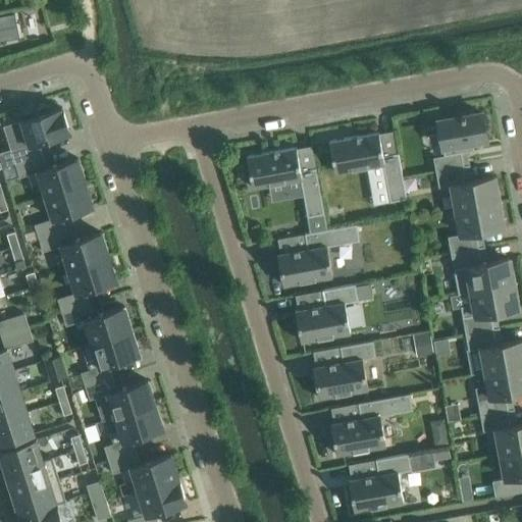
[(0,38),(17,35),(13,12),(0,14),(0,38)]
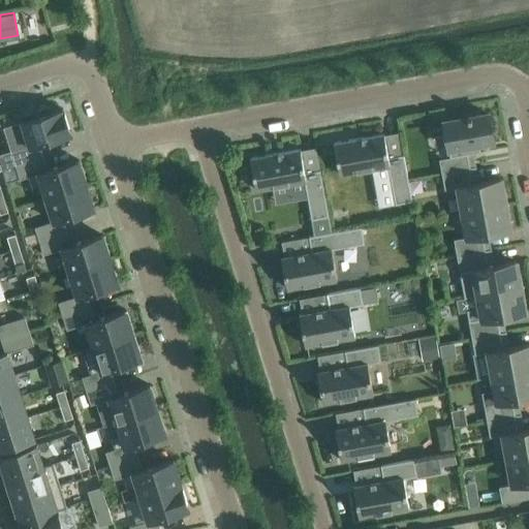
[(11,152),(16,165),(43,157),(39,144),(70,134),(63,109),(51,113),(49,106),(20,116),(29,146),(11,152)]
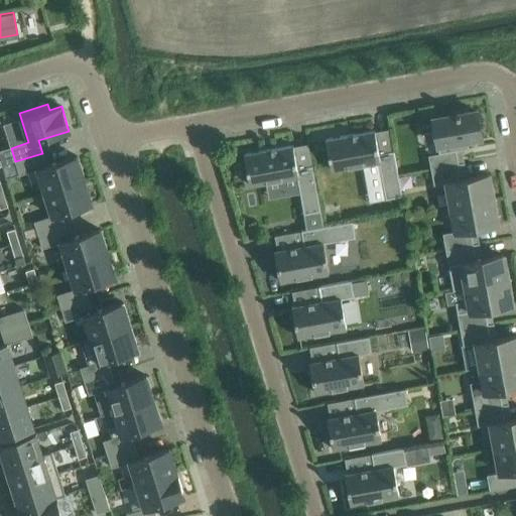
[(469,146),(467,139),(481,136),(477,111),(460,114),(460,113),(456,114),(456,115),(432,119),(439,153),(428,155),(431,169),(459,163),(457,150),(473,147),(473,146),(469,146)]
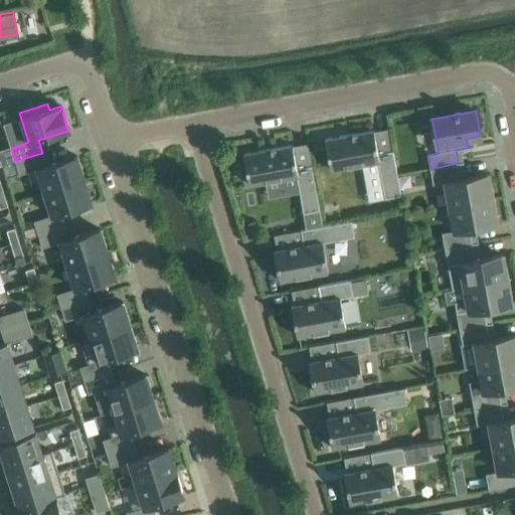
[(373,131),(325,139),(330,170),(377,161),(384,199),(401,196),(393,151),(378,153),(373,131)]
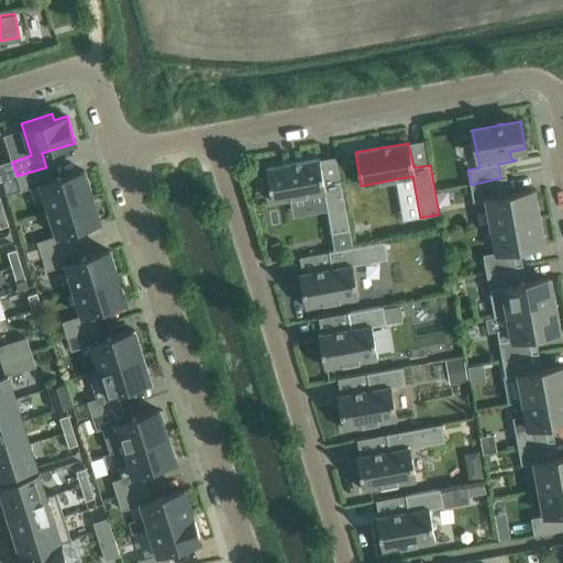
[(320,158),(266,168),(273,202),(324,192),(331,233),(350,230),(341,180),(324,184),(320,158)]
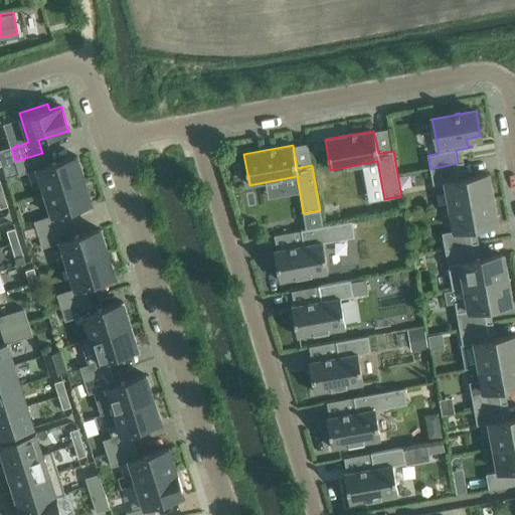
[(46,165),(42,153),(15,161),(19,175),(28,172),(31,183),(40,181),(44,192),(84,180),(76,156),(46,165)]
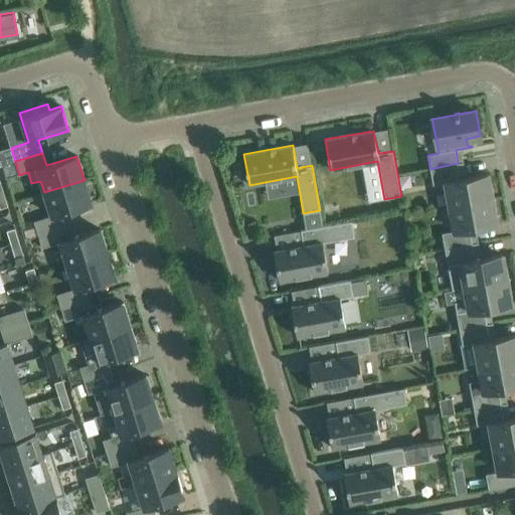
[(461,179),(458,163),(431,169),(434,184),(447,182),(451,206),(496,198),(496,197),(494,197),(492,185),(489,185),(487,174),(461,179)]
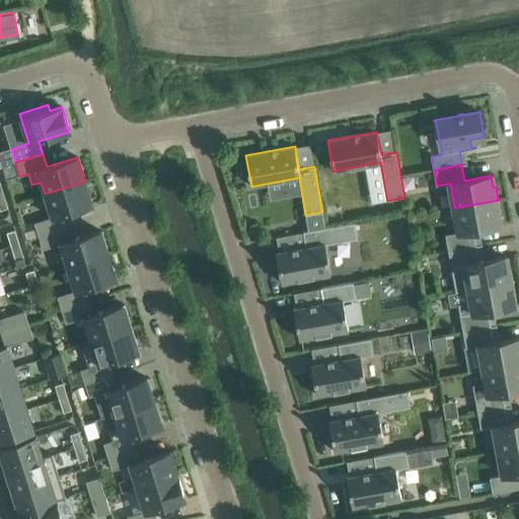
[(92,205),(85,181),(45,194),(52,217),(33,223),(39,236),(66,227),(62,215),(92,205)]
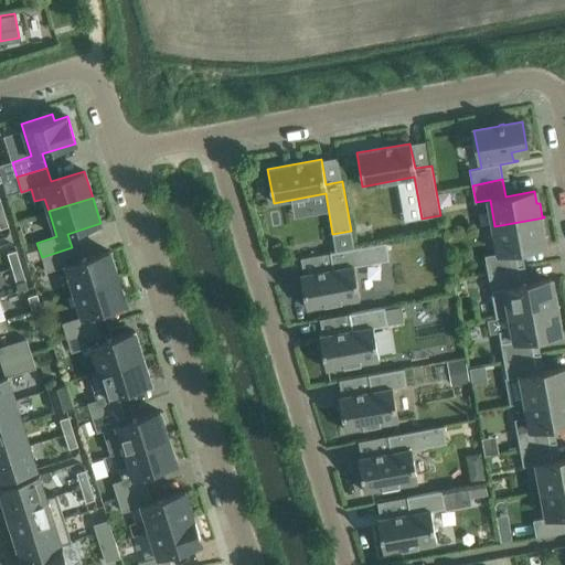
[(544,219),(544,217),(494,226),(499,253),(484,255),(488,273),(519,267),(515,251),(544,245),(542,233),(545,232),(542,219),(544,219)]
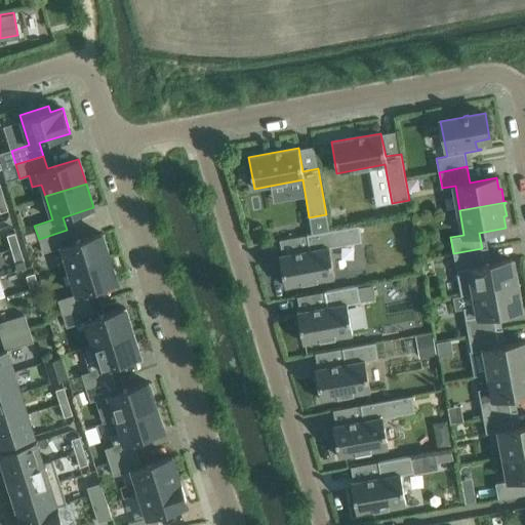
[(28,205),(17,208),(18,215),(29,212),(28,205)]
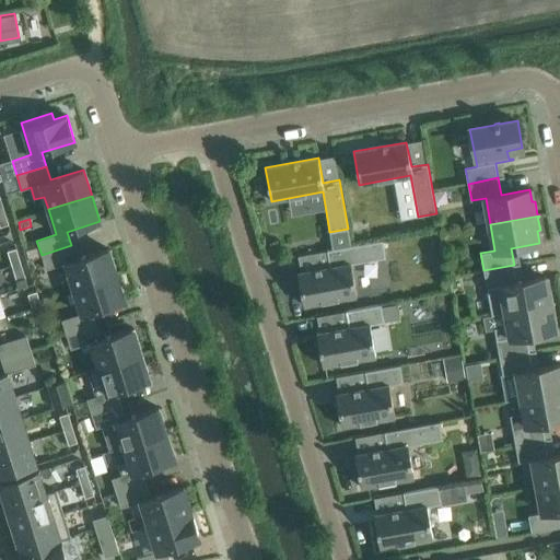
[(298,272),(304,305),(357,295),(351,264),(385,258),(382,240),(327,251),(329,266),(298,272)]
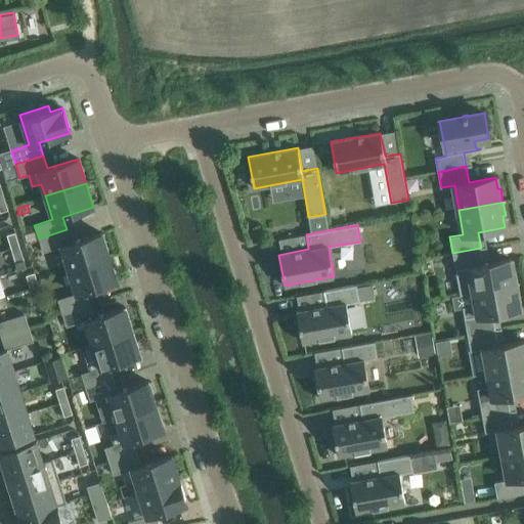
[(71,243),(67,229),(39,238),(43,252),(61,247),(69,270),(110,257),(101,232),(71,243)]
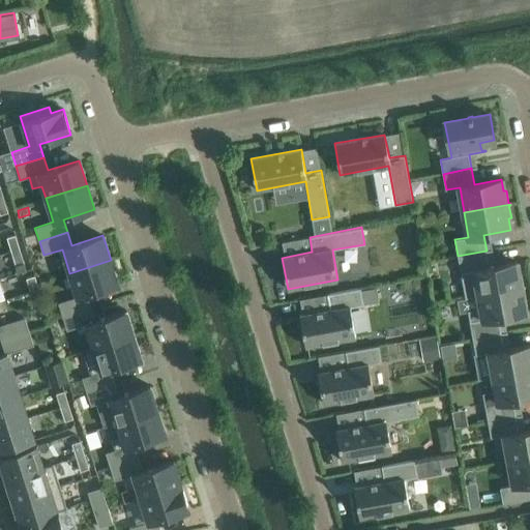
[(20,248),(16,235),(7,237),(11,252),(20,248)]
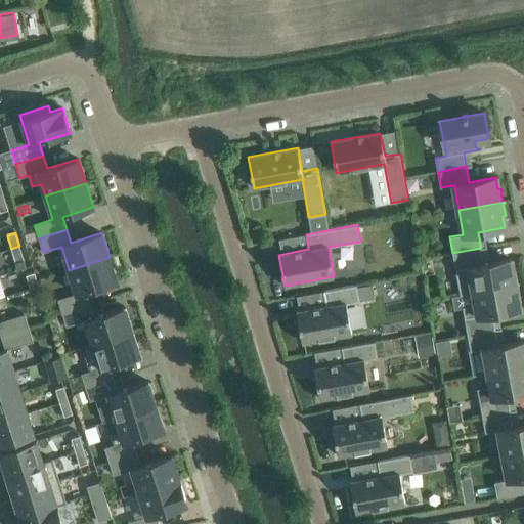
[(24,260),(19,246),(11,249),(15,262),(24,260)]
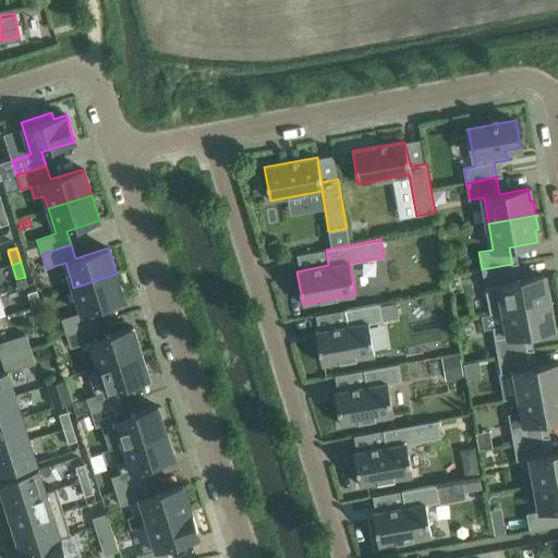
[(514,281),(512,264),(482,269),(489,314),(504,312),(504,311),(553,302),(553,301),(552,301),(548,288),(546,288),(544,276),(514,281)]
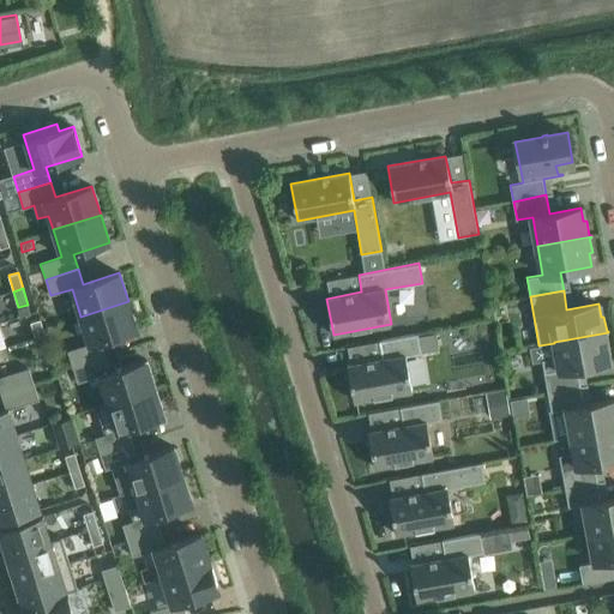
[(137,330),(128,301),(80,317),(89,344),(67,350),(72,367),(106,356),(101,341),(137,330)]
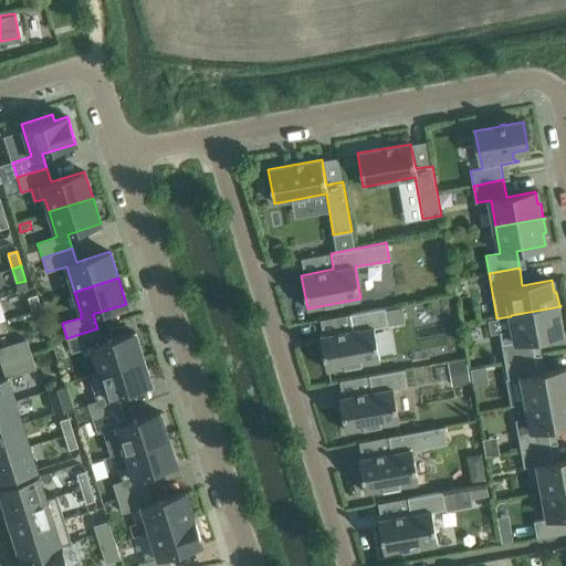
[(42,310),(38,294),(28,297),(33,312),(42,310)]
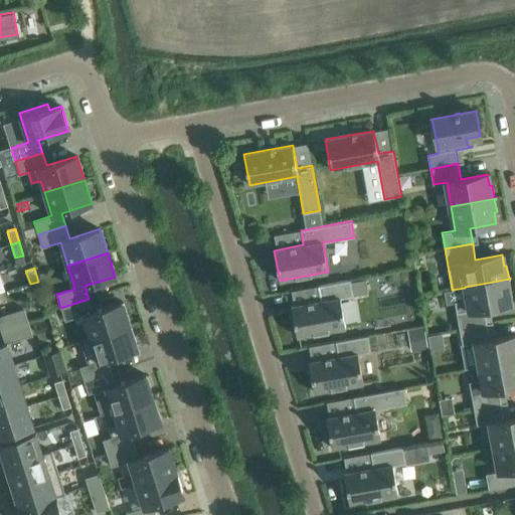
[(510,279),(465,287),(465,288),(468,299),(455,302),(460,329),(487,324),(484,309),(511,304),(509,293),(511,292),(509,280),(510,279)]
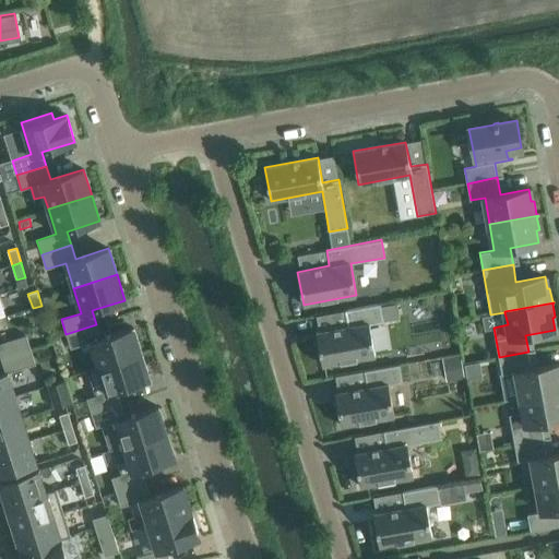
[(348,326),(317,332),(322,365),(376,355),(369,324),(383,321),(400,319),(397,304),(381,307),(380,304),(345,310),(348,326)]
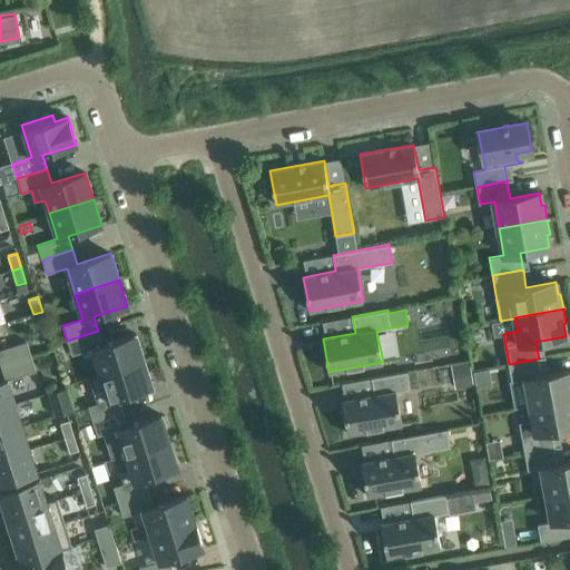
[(102,345),(98,331),(67,341),(72,355),(92,349),(100,373),(100,374),(145,361),(136,334),(102,345)]
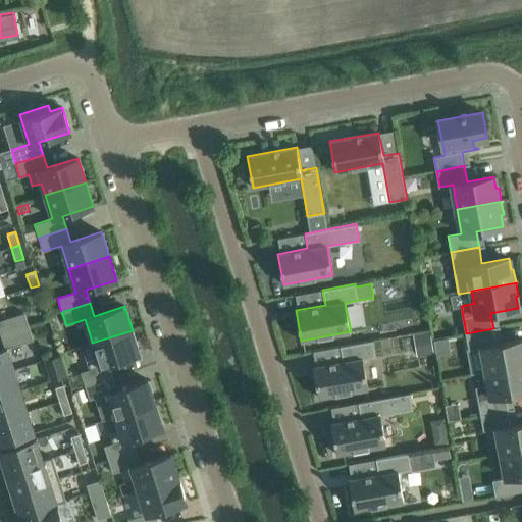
[(0,320),(0,331),(1,335),(29,326),(24,313),(0,320)]
